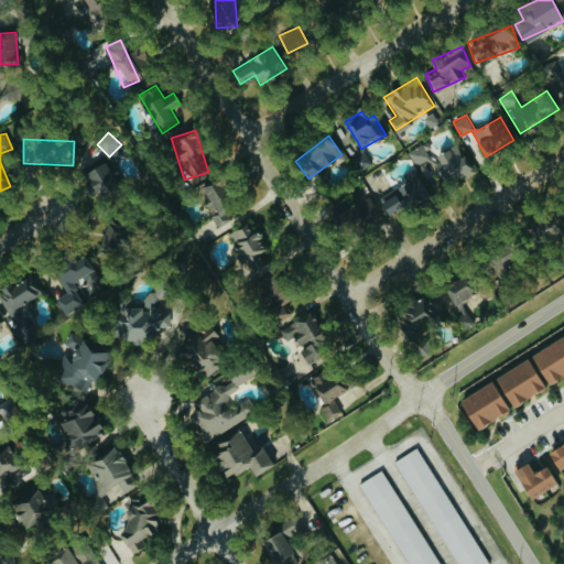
[(415,165),(429,159),(443,186),(474,170),(459,142),(431,156),(424,143),(408,151),(415,165)]
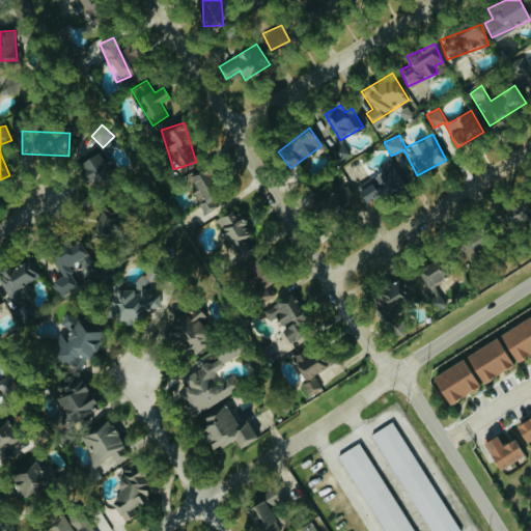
[(78,161),(86,186),(111,176),(102,152),(78,161)]
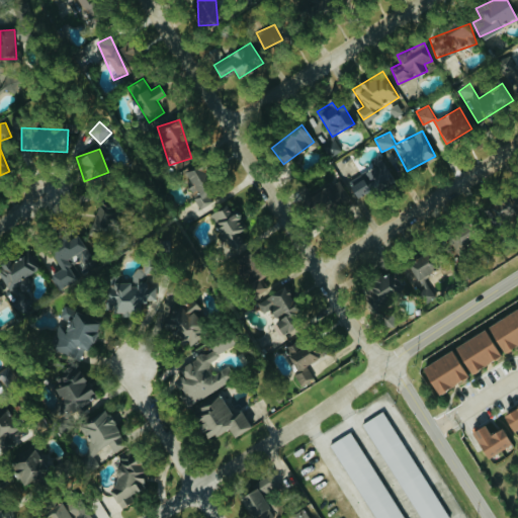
[(398,178),(384,153),(373,159),(377,167),(347,182),(356,200),(398,178)]
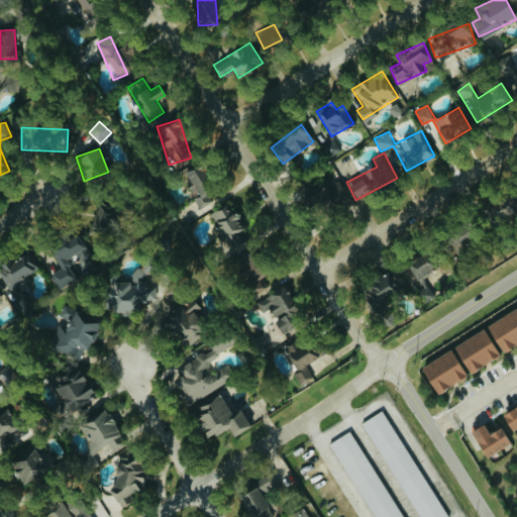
[(115,207),(96,203),(92,227),(110,231),(115,207)]
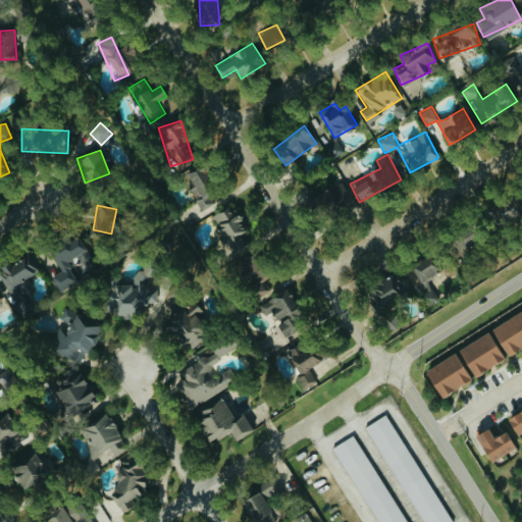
[(212,214),(231,254),(253,243),(237,209),(230,211),(228,207),(212,214)]
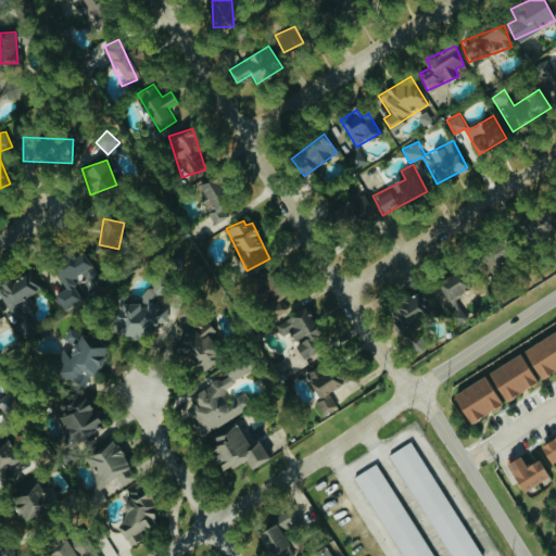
[(62,311),(81,300),(70,279),(91,266),(83,251),(53,268),(64,289),(53,294),(62,311)]
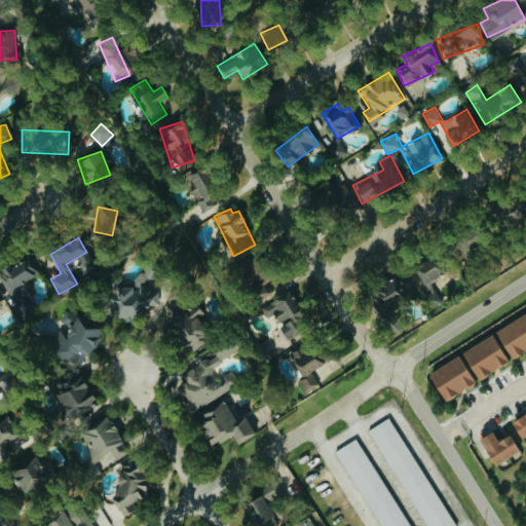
[(0,267),(0,275),(6,291),(41,276),(32,255),(0,267)]
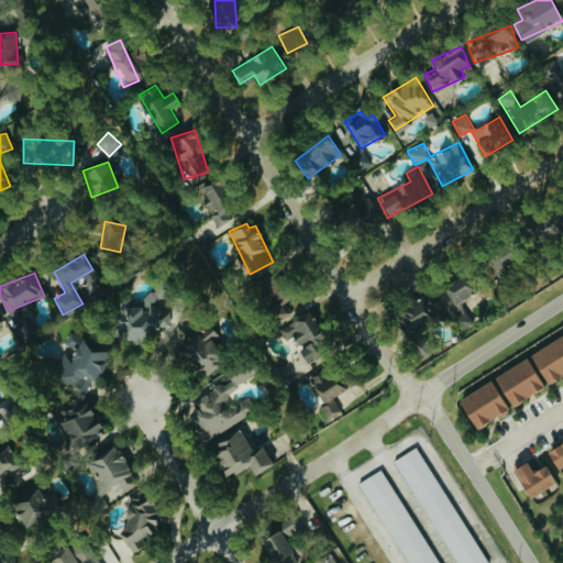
[(96,293),(102,288),(94,275),(87,279),(96,293)]
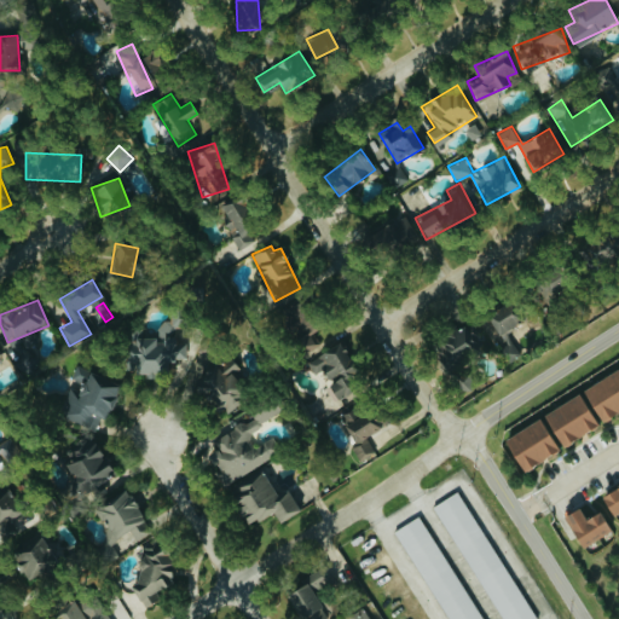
[(518,324),(508,304),(481,314),(503,363),(519,356),(508,329),(518,324)]
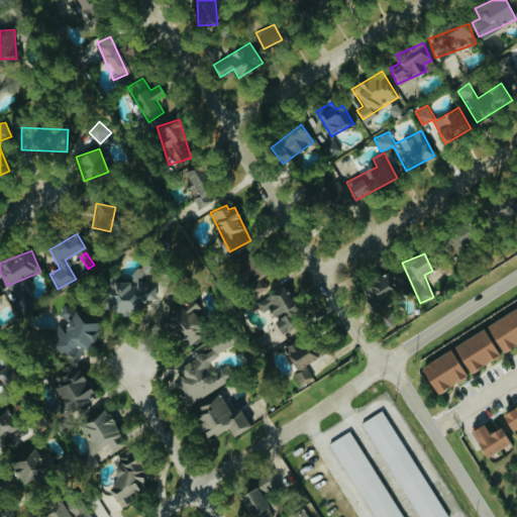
[(238,270),(247,267),(244,255),(235,257),(238,270)]
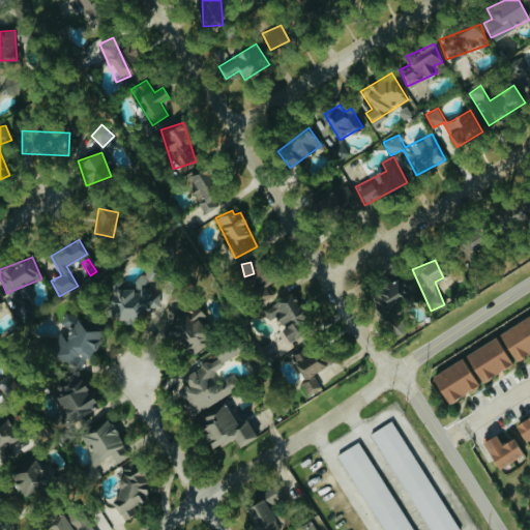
[(109,317),(121,317),(121,322),(145,322),(145,308),(159,310),(159,291),(151,290),(152,272),(138,272),(137,291),(109,290),(109,317)]
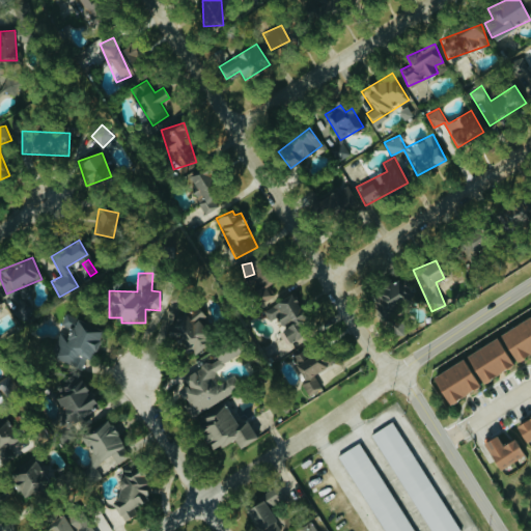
[(380,317),(393,314),(392,308),(414,305),(410,278),(373,284),(380,317)]
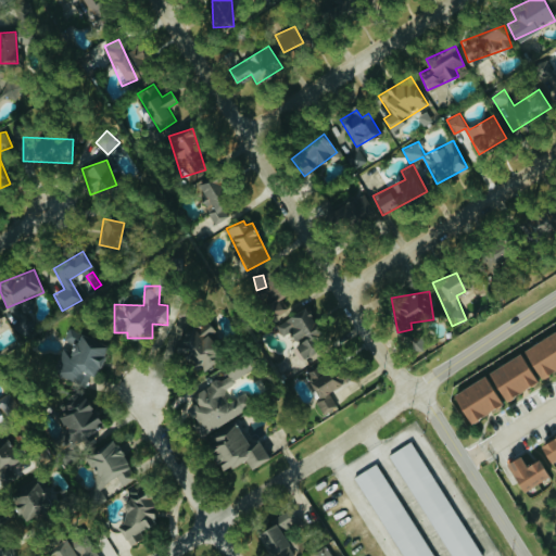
[(273,323),(289,310),(279,297),(263,310),(273,323)]
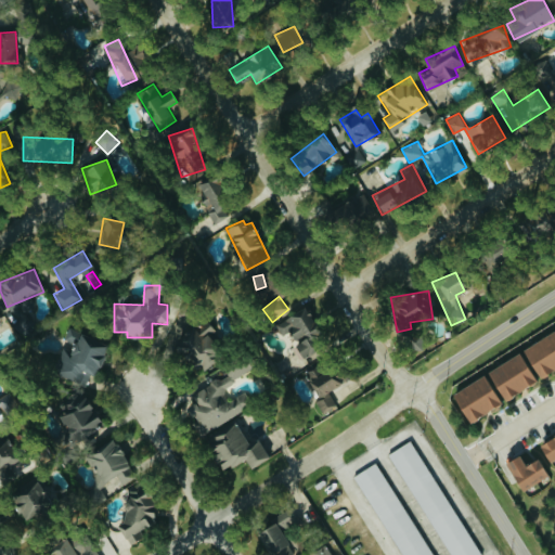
[(325,345),(304,307),(276,323),(284,335),(291,331),(297,343),(288,348),(297,362),(325,345)]
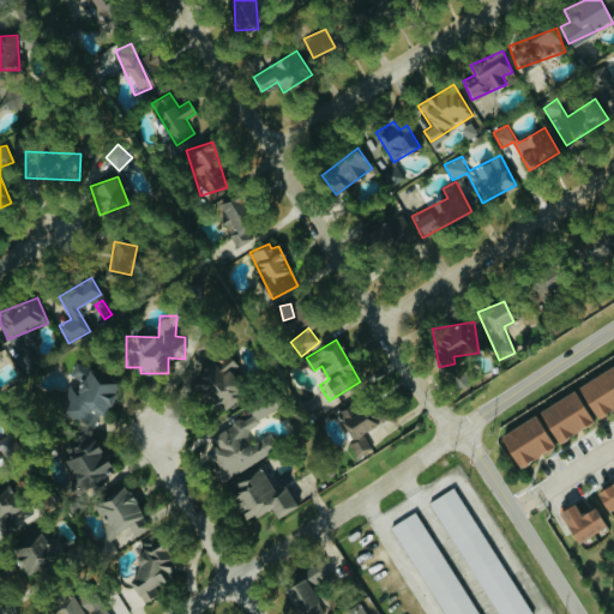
[(224,356),(217,365),(212,360),(191,385),(217,409),(222,403),(228,409),(253,383),(224,356)]
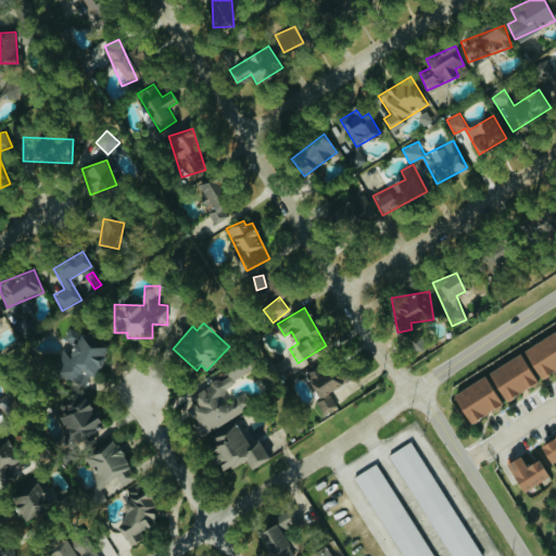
[(106,341),(68,327),(62,344),(71,348),(67,354),(59,351),(50,373),(90,387),(106,341)]
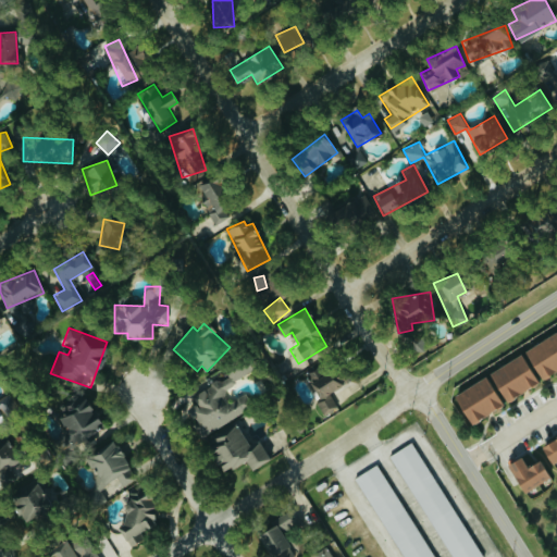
[(542,381),(556,370),(556,333),(555,331),(522,354),(542,381)]
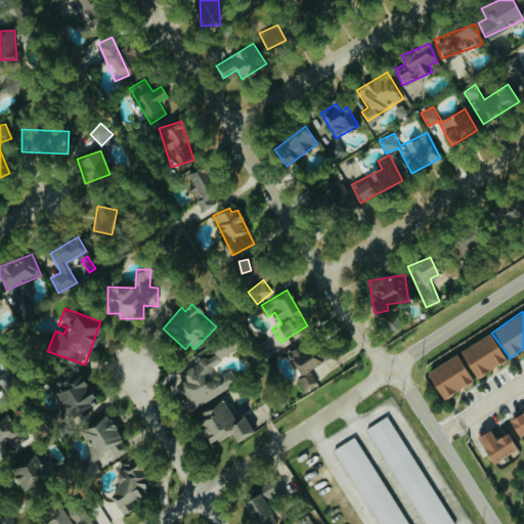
[(460,348),(471,377),(504,364),(492,336),(460,348)]
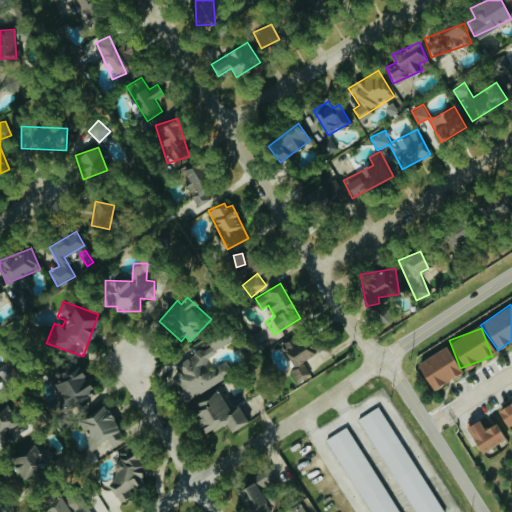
[(185,400),(194,397),(206,389),(208,388),(231,373),(227,361),(222,363),(210,370),(206,357),(230,341),(227,332),(226,332),(197,351),(178,363),(181,372),(171,375),(179,387),(182,395),(185,400)]
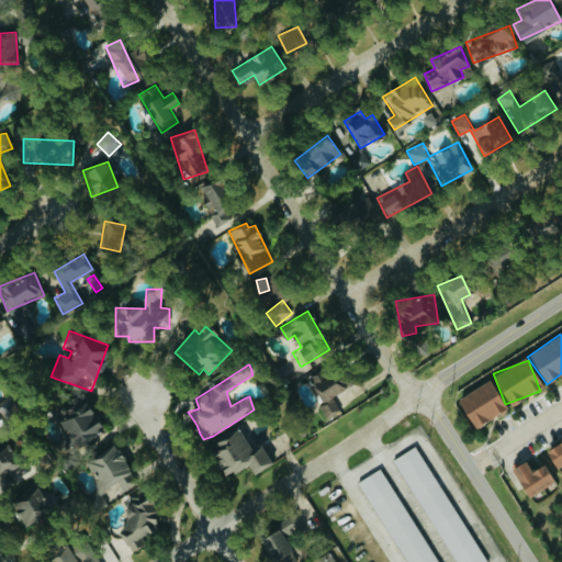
[(323,405),(321,406),(327,419),(341,412),(333,395),(344,390),(332,366),(308,378),(323,405)]
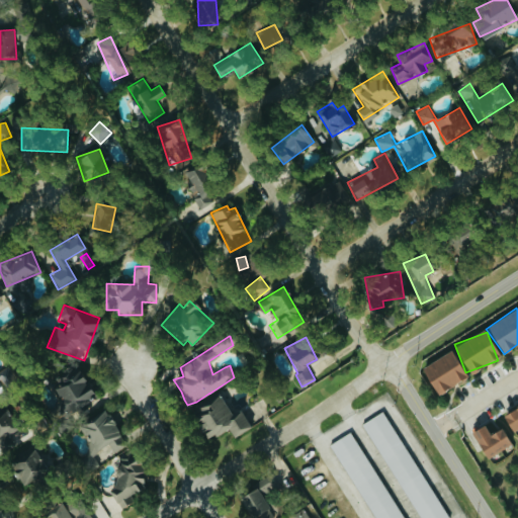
[(421,367),(435,395),(465,378),(451,351),(421,367)]
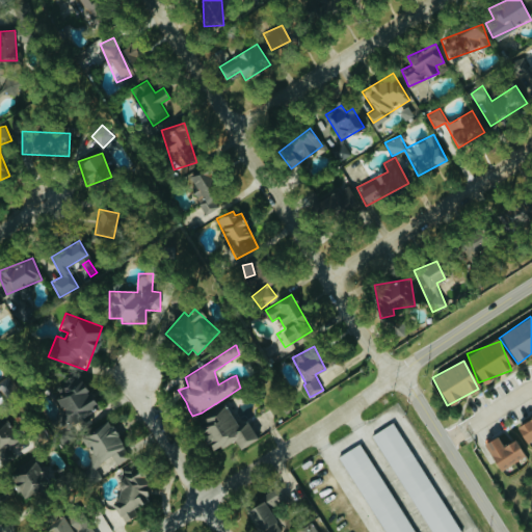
[(0,388),(4,393),(10,388),(3,377),(0,379),(0,388)]
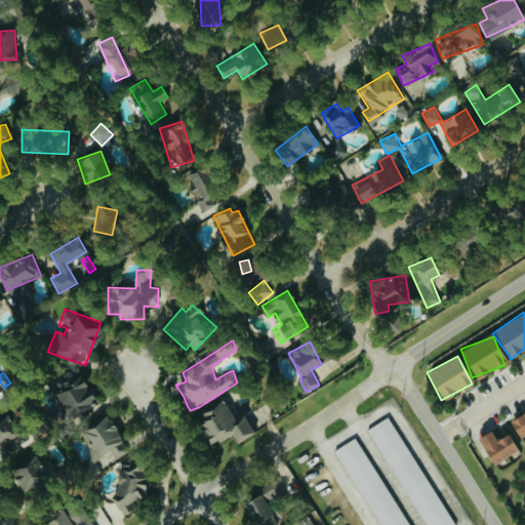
[(64,416),(92,406),(82,373),(53,382),(64,416)]
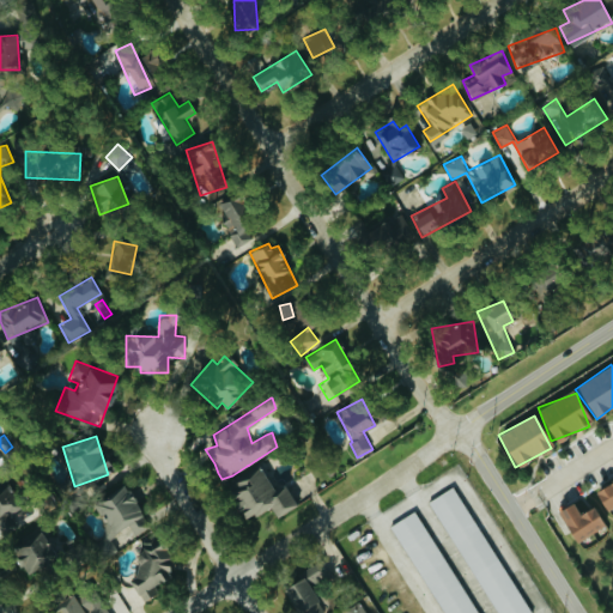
[(297,505),(286,486),(274,492),(261,468),(226,489),(246,521),(269,507),(275,519),(297,505)]
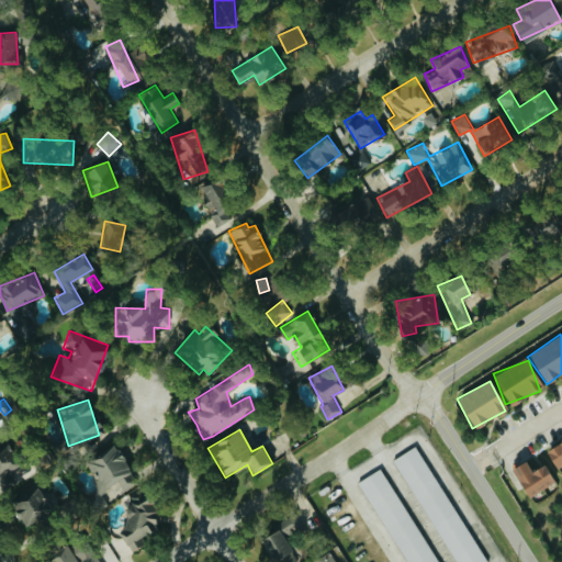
[(553,468),(561,463),(561,440),(544,449),(553,468)]
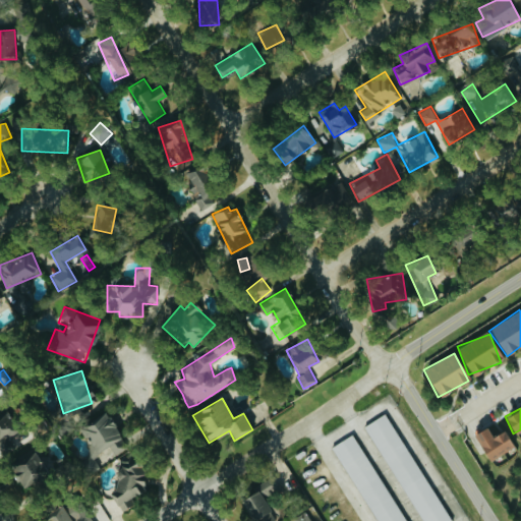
[(9,412),(0,416),(0,442),(4,451),(23,441),(9,412)]
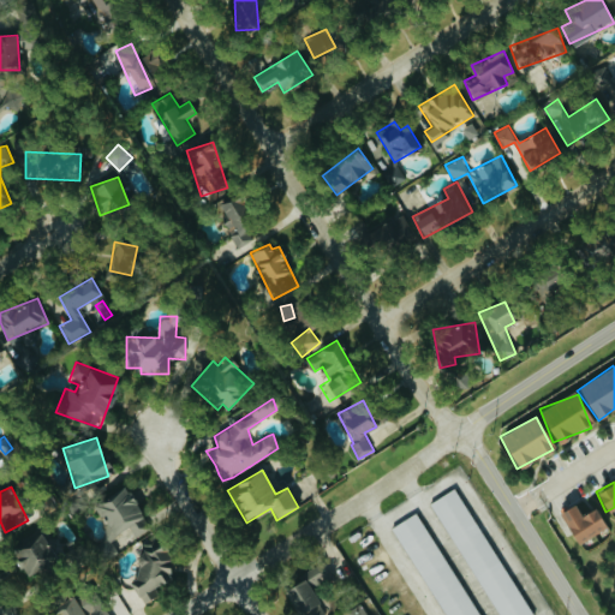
[(533,614),(455,487),(431,502),(500,614),(533,614)]
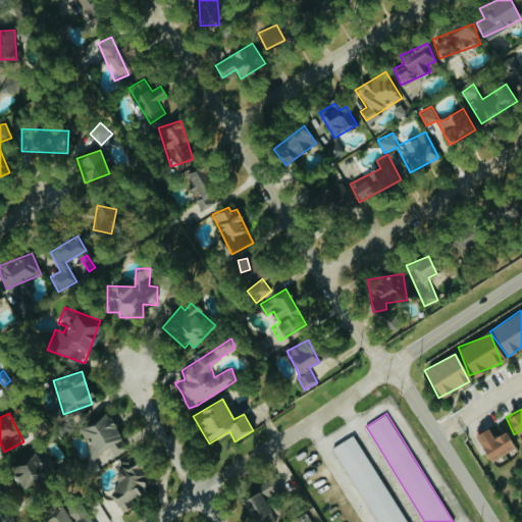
[(114,455),(126,447),(106,414),(80,429),(95,455),(109,447),(114,455)]
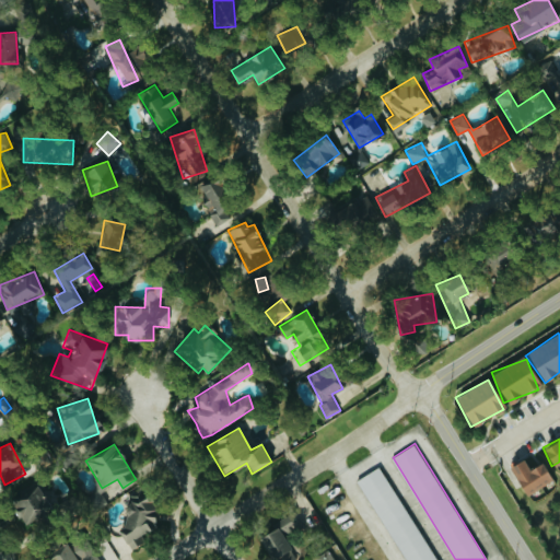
[(524,494),(553,481),(545,462),(527,469),(524,461),(511,466),(524,494)]
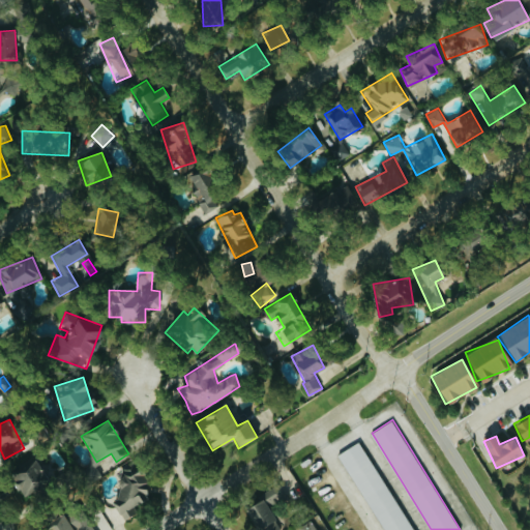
[(412,529),(362,440),(341,452),(384,529),(412,529)]
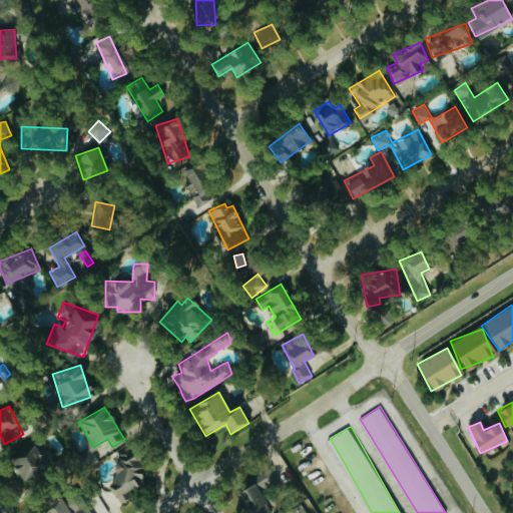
[(19,480),(47,466),(37,446),(9,459),(19,480)]
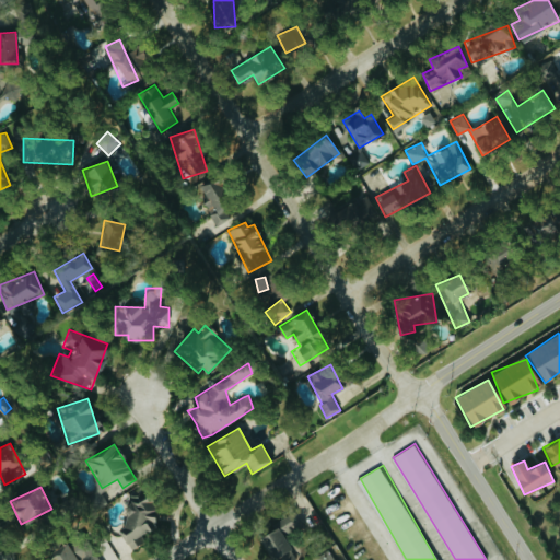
[(141,544),(137,537),(159,524),(142,498),(120,511),(126,520),(116,525),(131,550),(141,544)]
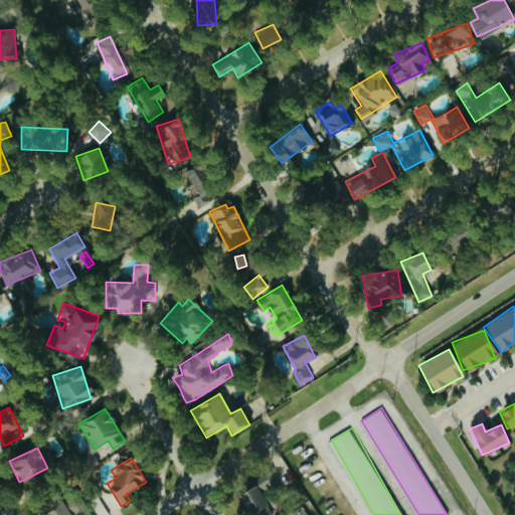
[(282,485),(274,469),(256,477),(264,493),(282,485)]
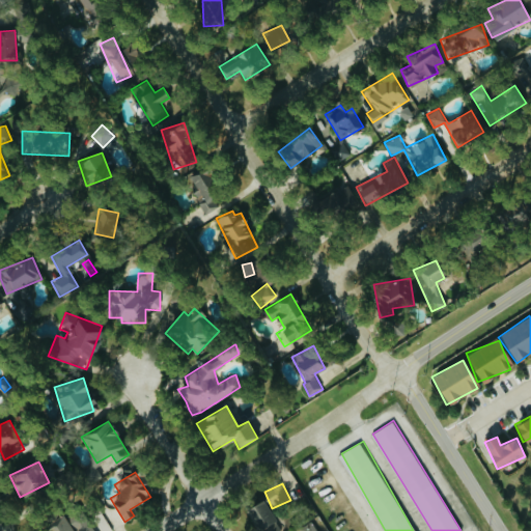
[(103,506),(117,527),(124,522),(110,501),(103,506)]
